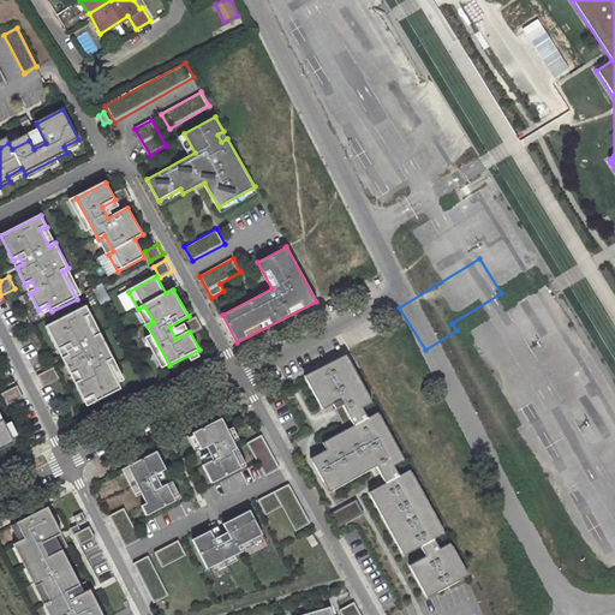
[(99,402),(124,389),(109,362),(115,359),(102,333),(96,336),(87,321),(94,317),(88,306),(48,327),(60,351),(66,348),(70,356),(64,358),(72,376),(78,372),(83,380),(77,383),(87,401),(95,396),(99,402)]
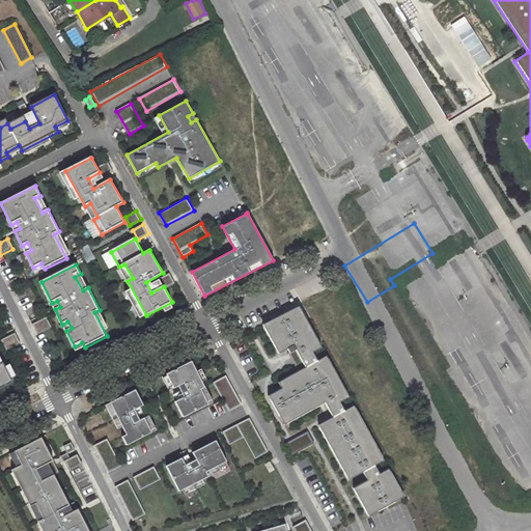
[(320,347),(298,306),(262,326),(279,354),(286,350),(298,371),(278,383),(282,389),(269,396),(284,425),(325,402),(333,417),(318,425),(350,480),(362,473),(366,480),(353,487),(368,515),(402,497),(387,469),(378,474),(373,466),(384,459),(354,406),(345,410),(340,401),(348,397),(326,356),(317,361),(312,353),(320,347)]
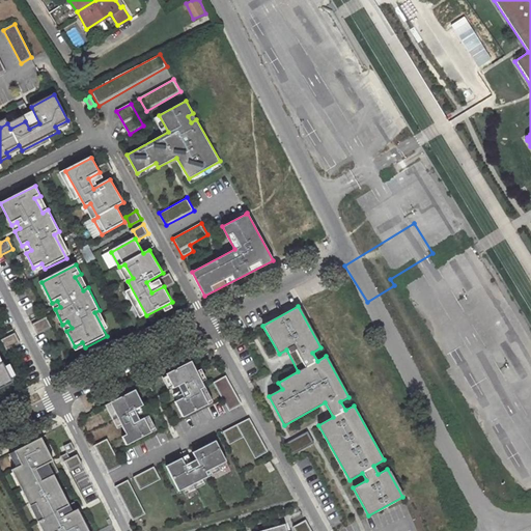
[(49,317),(34,325),(39,335),(54,328),(49,317)]
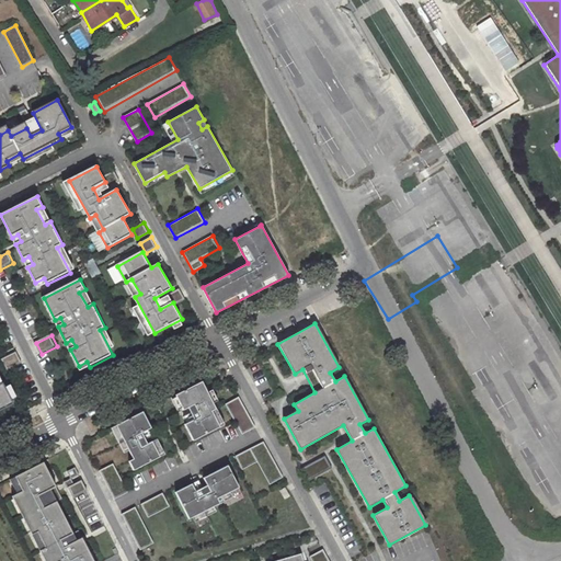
[(23,364),(18,353),(3,361),(9,371),(23,364)]
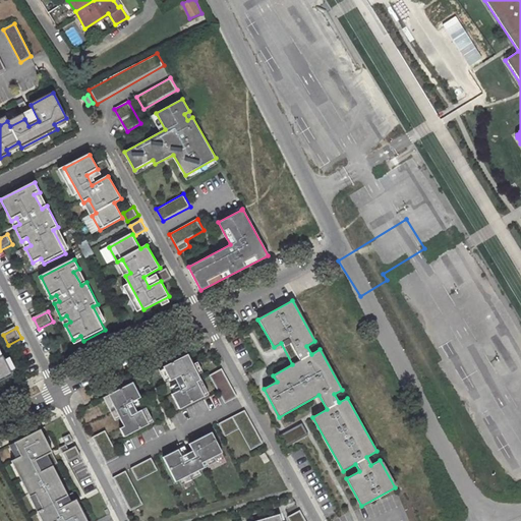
[(0,384),(15,375),(5,356),(0,358),(0,352),(2,351),(0,347),(0,384)]
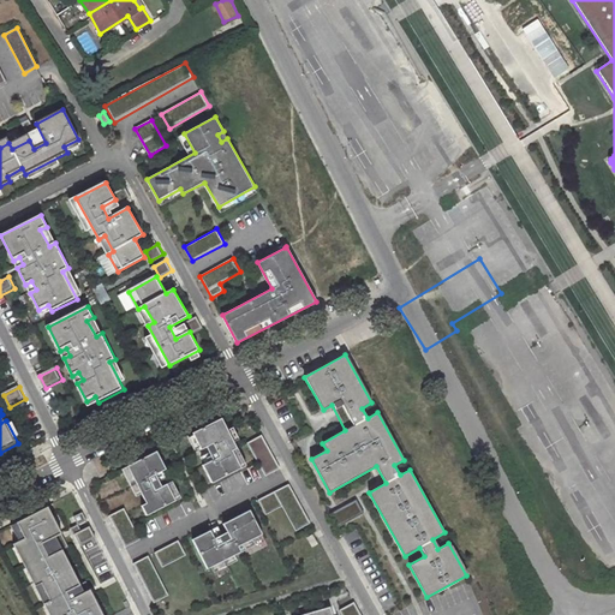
[(220,418),(191,433),(199,449),(212,443),(218,457),(201,465),(210,483),(239,467),(231,451),(236,448),(220,418)]
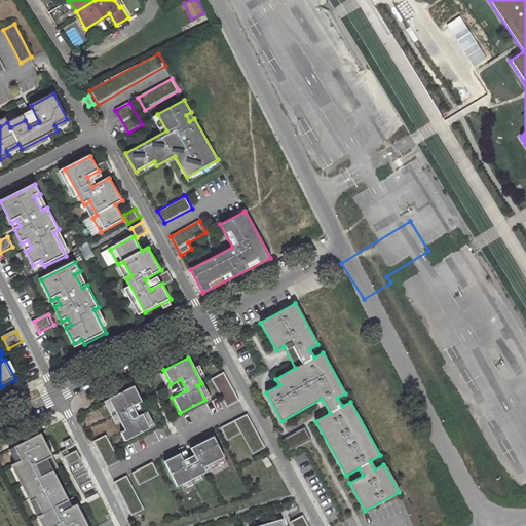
[(494,358),(411,408),(430,441),(491,404),(495,410),(518,397),(494,358)]
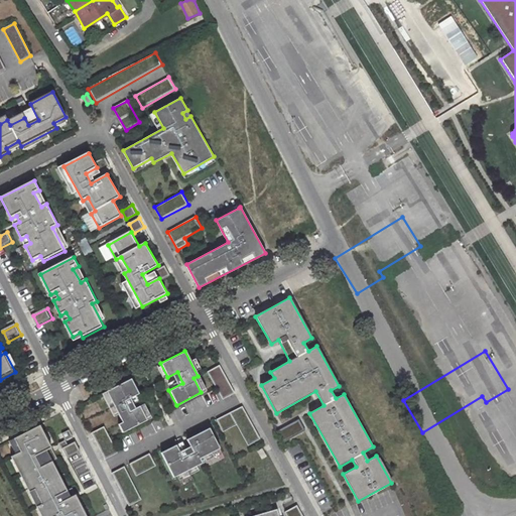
[(219,364),(207,371),(222,399),(235,392),(219,364)]
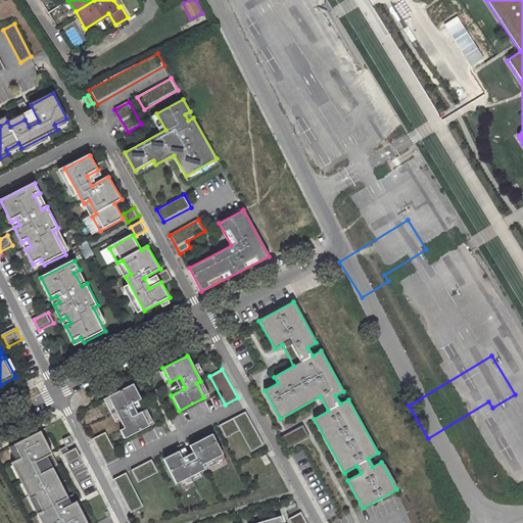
[(132,384),(106,396),(123,428),(120,430),(124,438),(148,426),(141,412),(131,417),(126,407),(140,399),(132,384)]
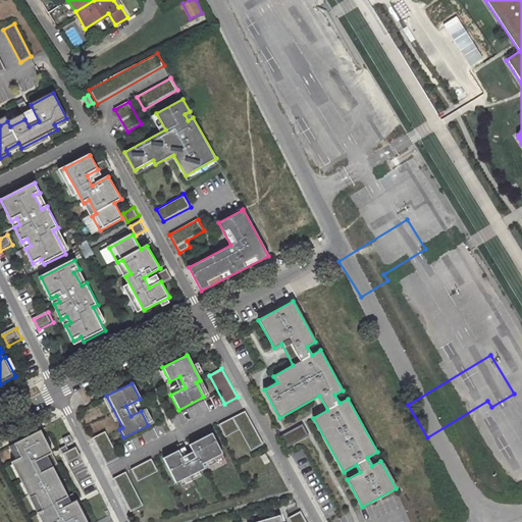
[(263,444),(245,411),(218,426),(225,438),(239,430),(251,451),(263,444)]
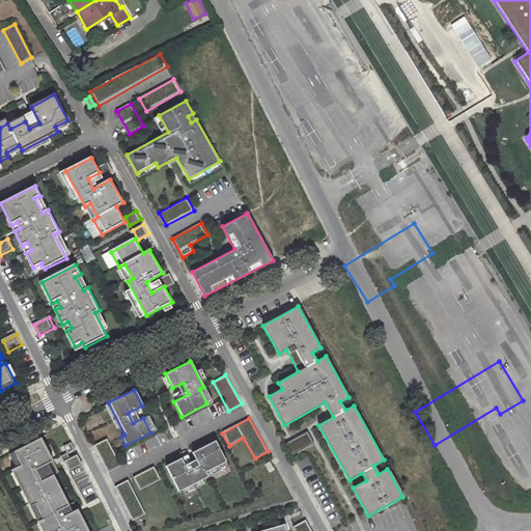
[(308,430),(285,443),(292,455),(314,443),(308,430)]
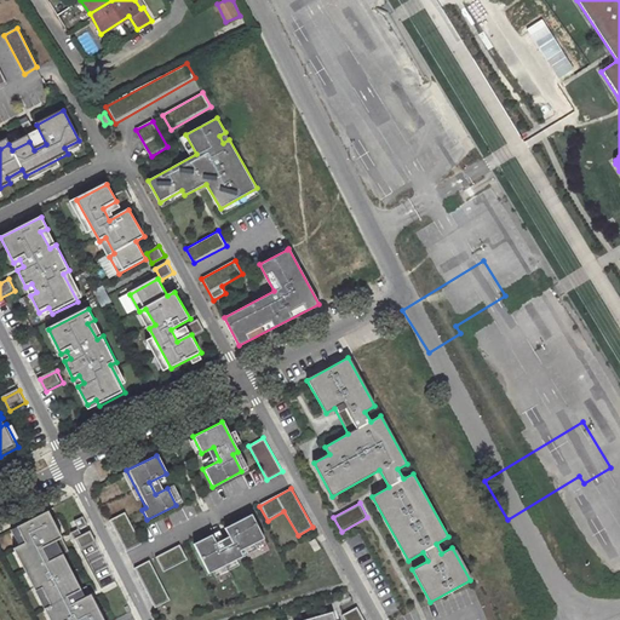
[(61,537),(47,510),(16,526),(24,541),(19,544),(58,619),(103,619),(90,593),(84,596),(55,539),(61,537)]
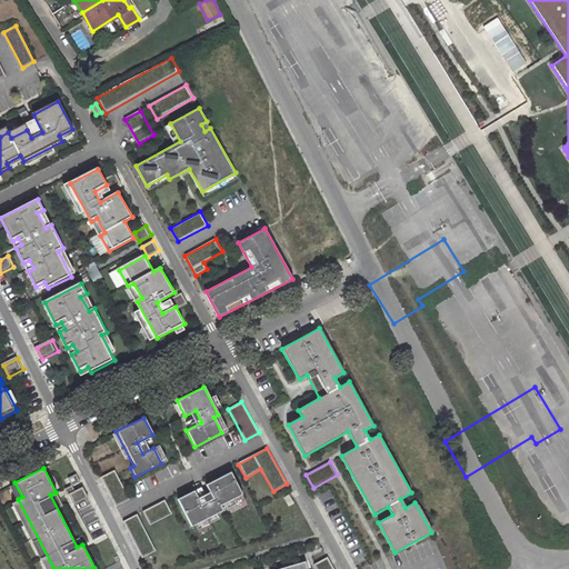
[(132,499),(118,470),(105,478),(119,507),(132,499)]
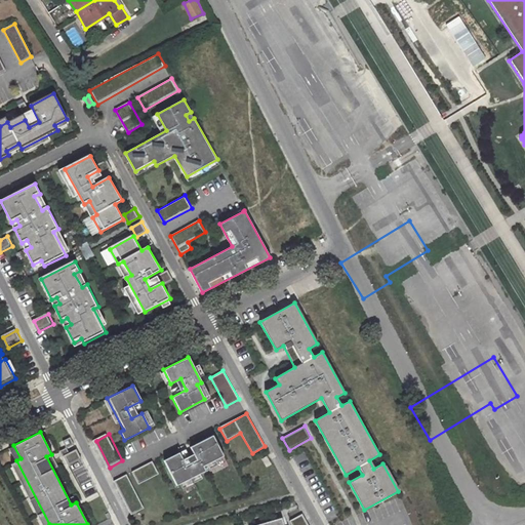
[(524,476),(524,436),(524,435),(487,456),(483,449),(460,462),(466,471),(436,488),(454,518),(524,476)]
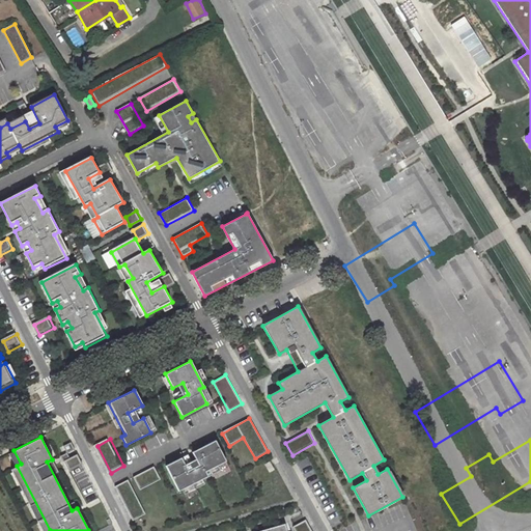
[(182,457),(166,466),(178,492),(207,476),(205,472),(226,462),(215,441),(192,452),(199,465),(188,471),(182,457)]
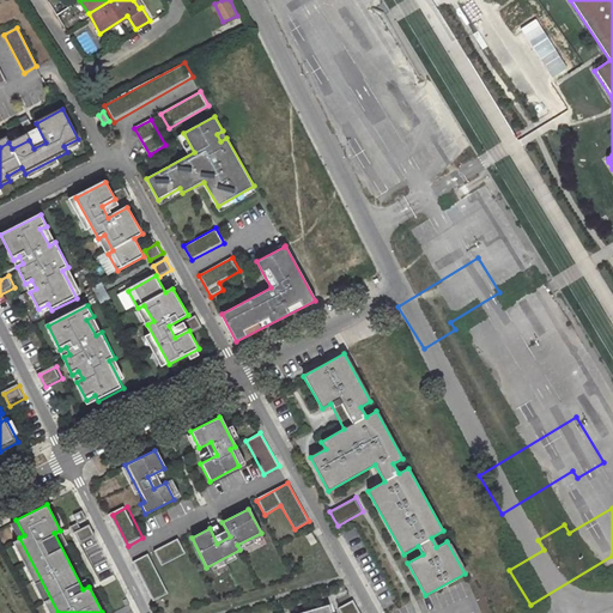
[(316,542),(311,533),(305,536),(311,545),(316,542)]
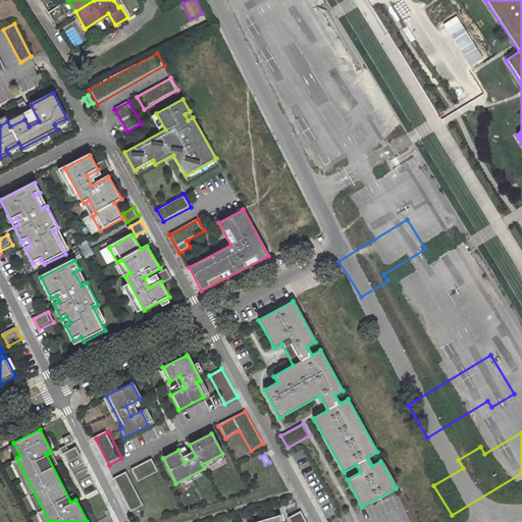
[(49,521),(16,458),(11,461),(42,521),(49,521)]
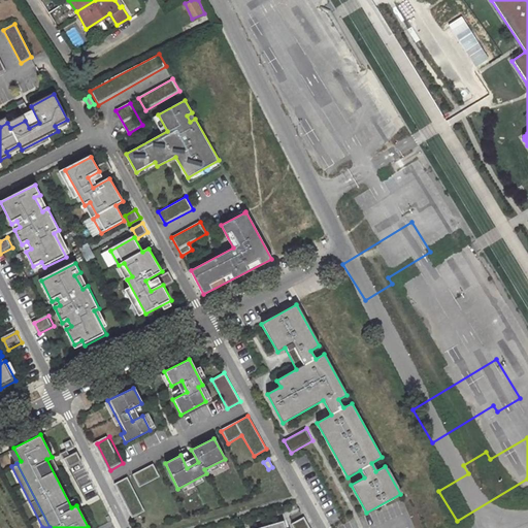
[(156,464),(136,474),(142,487),(163,476),(156,464)]
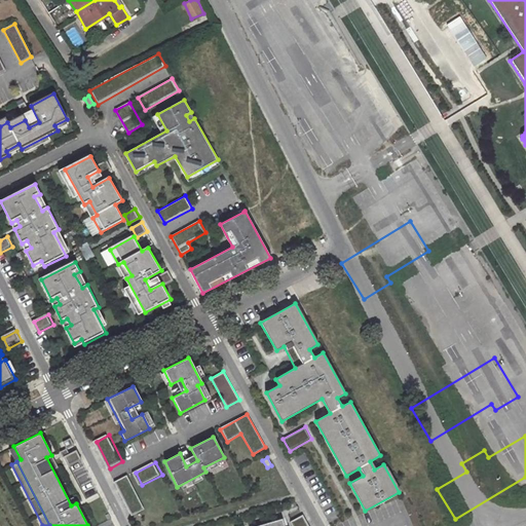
[(148,510),(129,476),(117,482),(135,516),(148,510)]
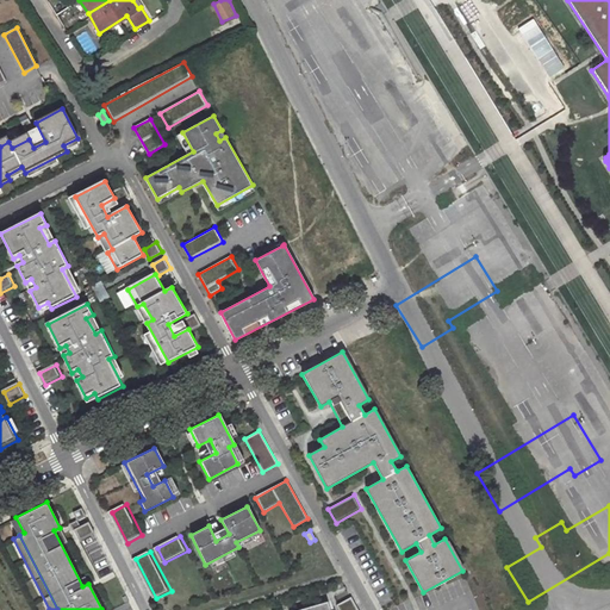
[(359,609),(352,596),(337,604),(341,609),(359,609)]
